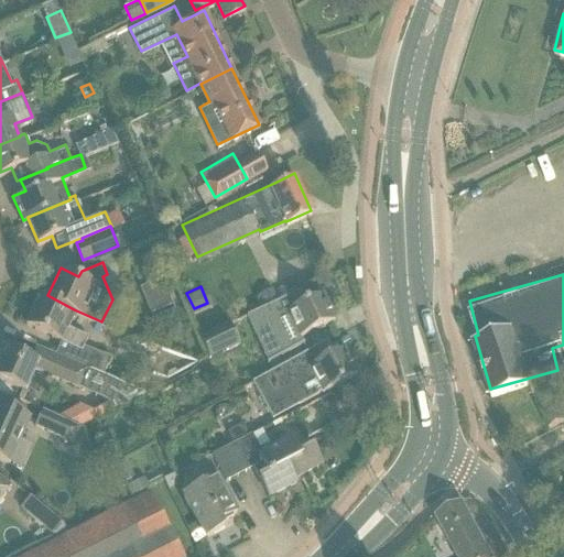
[(272,286),(260,292),(266,303),(271,299),(278,297),(272,286)]
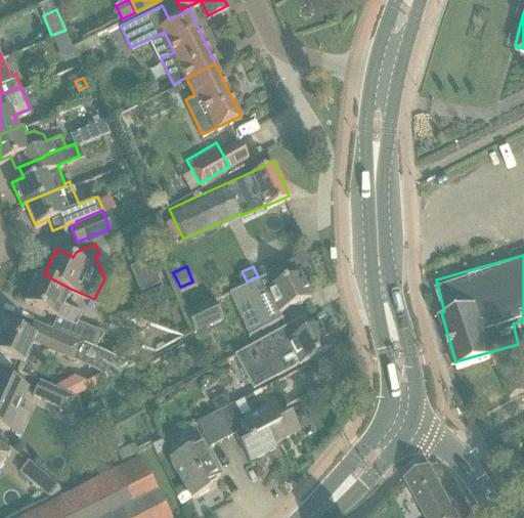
[(278,309),(292,303),(310,295),(299,270),(275,281),(270,270),(258,276),(252,278),(247,282),(228,290),(229,291),(241,313),(253,307),(261,325),(259,326),(260,327),(282,315),(281,314),(280,314),(278,309)]
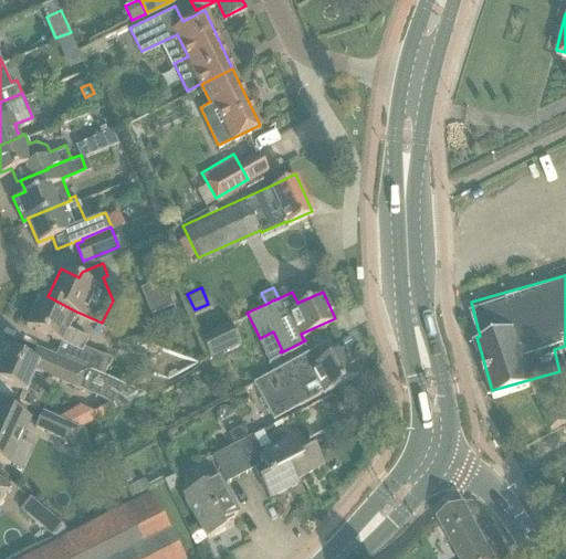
[(74,310),(48,296),(40,293),(25,323),(81,348),(87,335),(67,325),(74,310)]
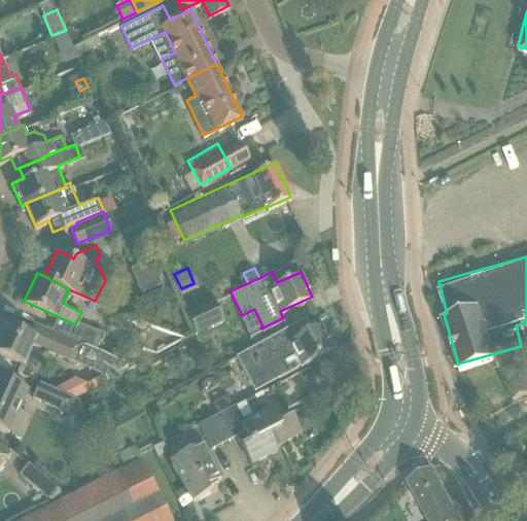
[(187,312),(197,331),(223,318),(214,299),(187,312)]
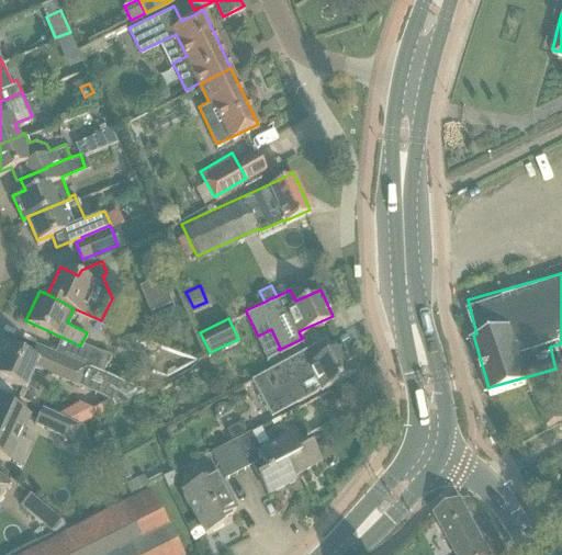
[(87,363),(80,360),(35,341),(30,353),(3,342),(0,350),(0,374),(25,385),(33,365),(43,370),(43,369),(78,384),(87,363)]
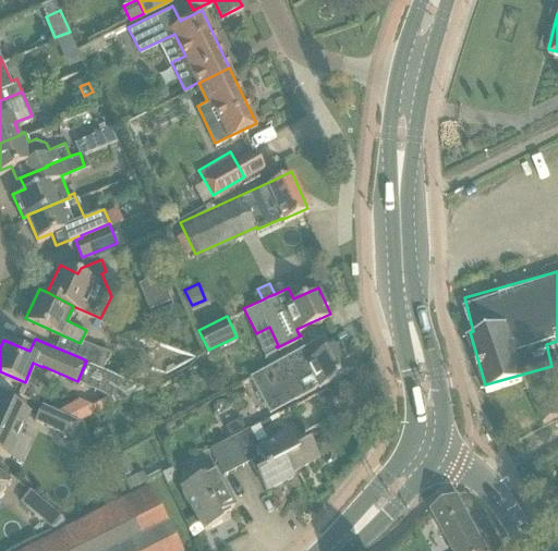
[(159,339),(148,366),(165,371),(197,353),(159,339)]
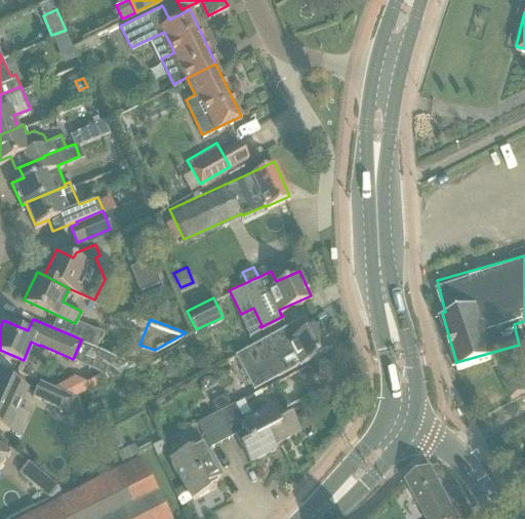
[(81,321),(75,336),(81,340),(95,346),(103,330),(81,321)]
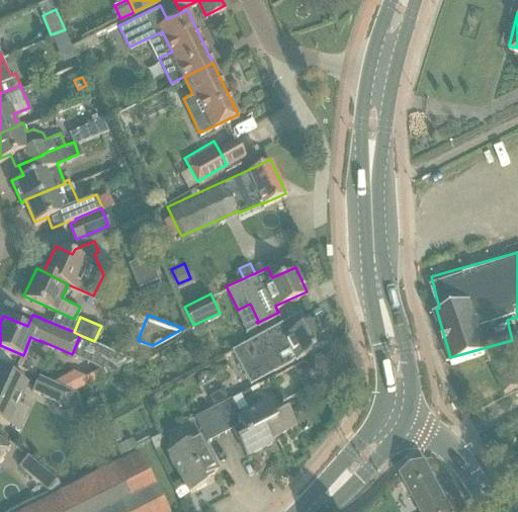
[(239,343),(231,347),(250,382),(294,358),(310,350),(328,340),(315,317),(288,331),(282,319),(264,329),(255,334),(239,343)]
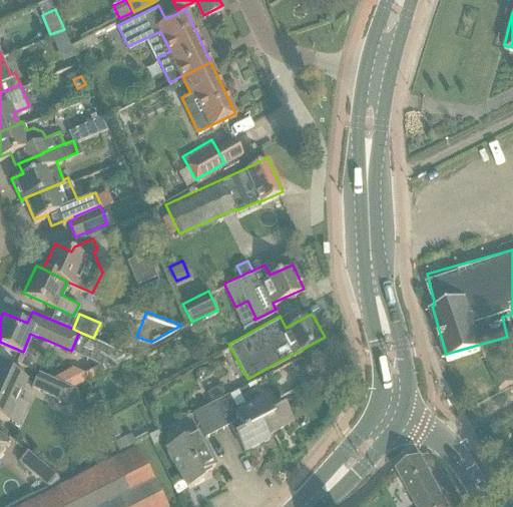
[(291,360),(302,383),(312,378),(300,355),(291,360)]
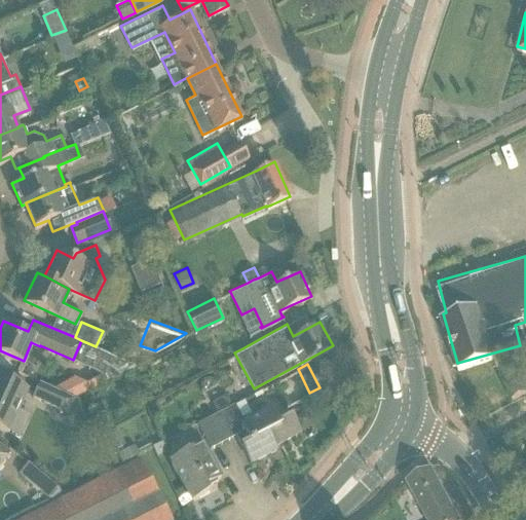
[(499,372),(512,396),(525,388),(514,365),(499,372)]
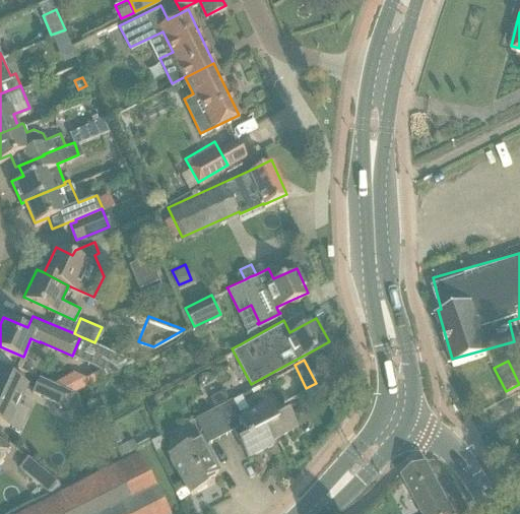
[(0,420),(8,424),(27,381),(0,368),(0,420)]
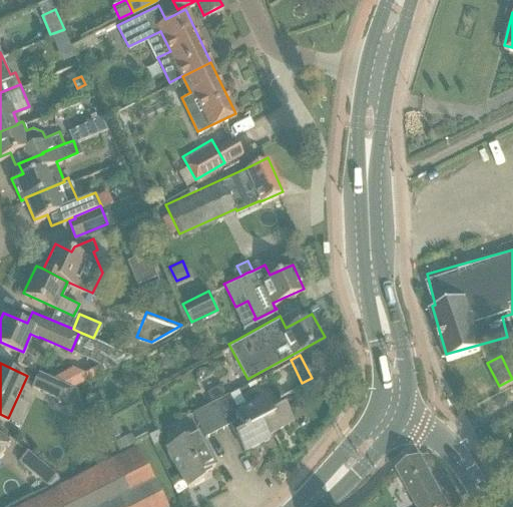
[(32,384),(66,400),(72,385),(39,369),(32,384)]
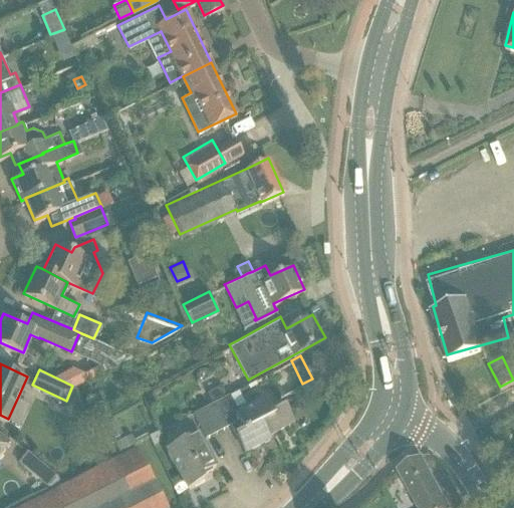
[(204,405),(217,429),(230,423),(244,449),(269,436),(267,433),(292,420),(284,404),(271,411),(264,398),(246,408),(239,411),(229,392),(204,405)]
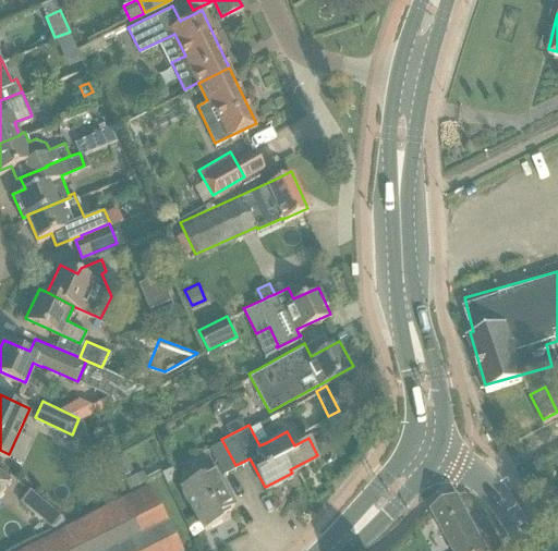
[(222,473),(235,465),(221,439),(209,445),(213,453),(222,473)]
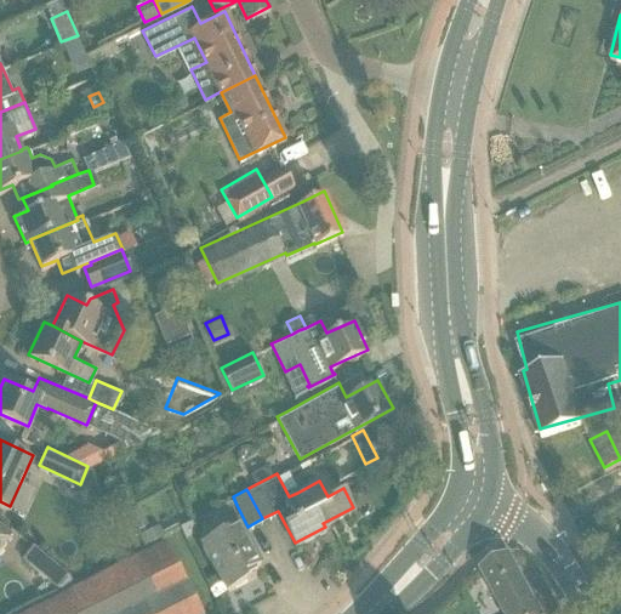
[(200,539),(201,541),(226,587),(245,578),(240,569),(260,560),(239,519),(218,529),(220,530),(200,539)]
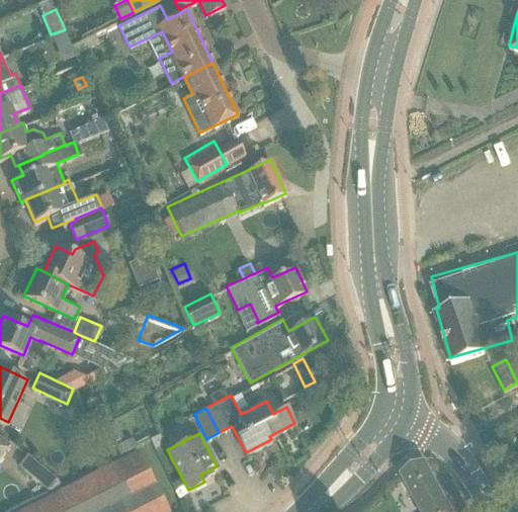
[(0,455),(9,445),(0,437),(0,455)]
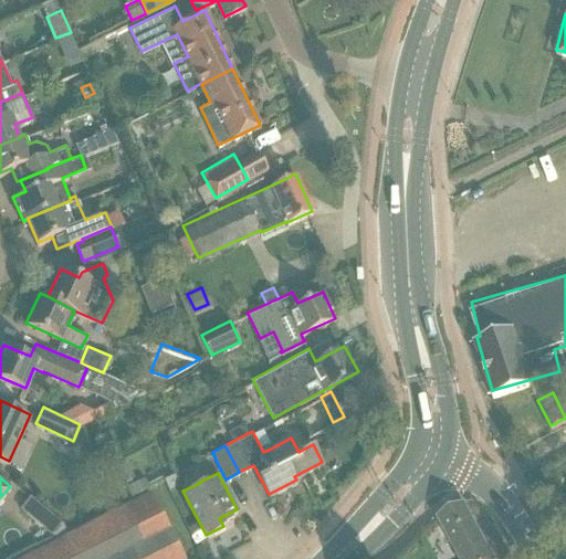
[(483,558),(507,558),(470,489),(443,504),(470,555),(460,558),(480,558),(483,558)]
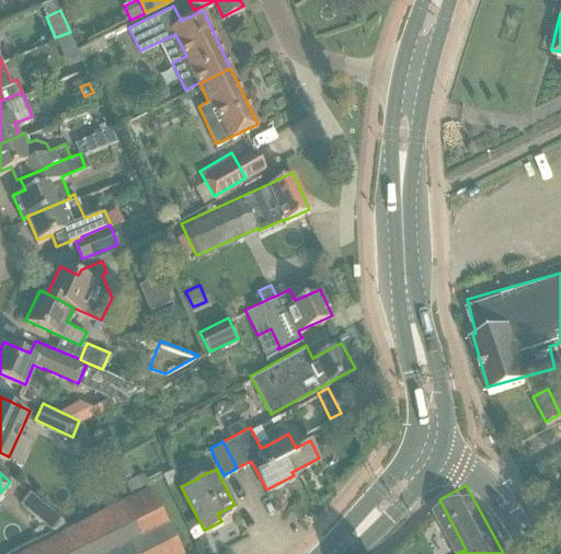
[(14,553),(180,553),(183,553),(149,486),(14,553)]
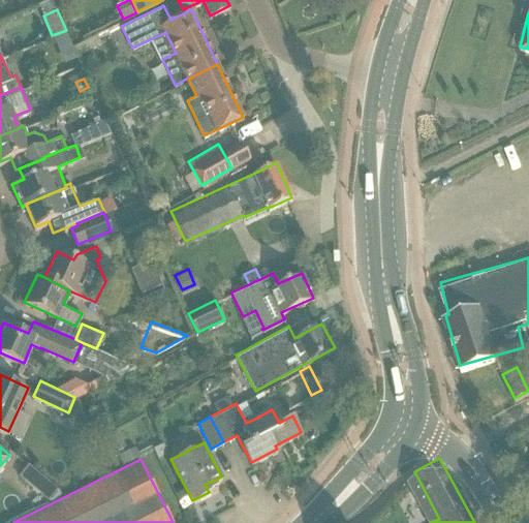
[(21,473),(54,501),(62,491),(29,463),(21,473)]
